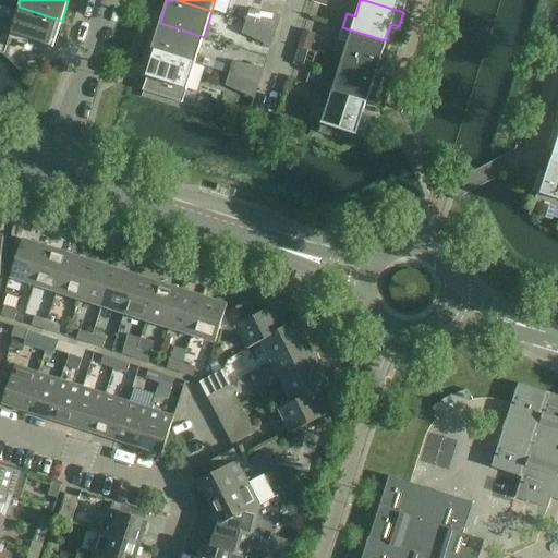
[(364,0),(403,12),(407,0),(364,0)]
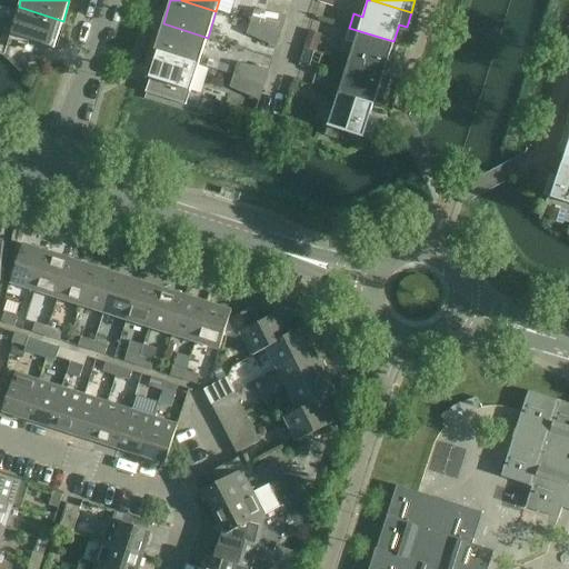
[(63,21),(19,7),(10,35),(55,49),(63,21)]
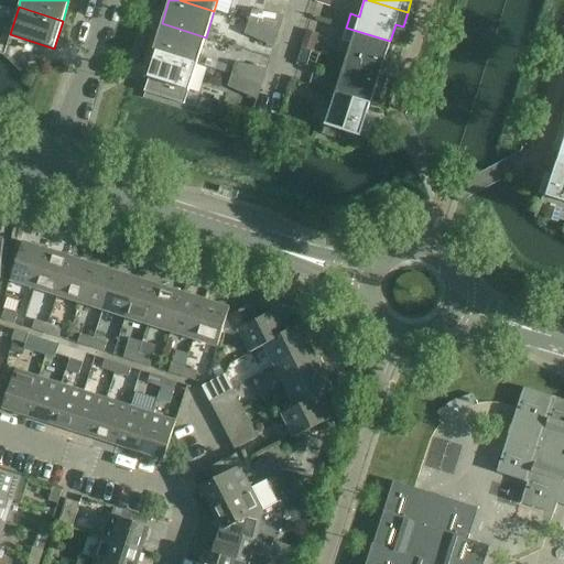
[(249,22),(279,31),(283,17),(252,11),(249,22)]
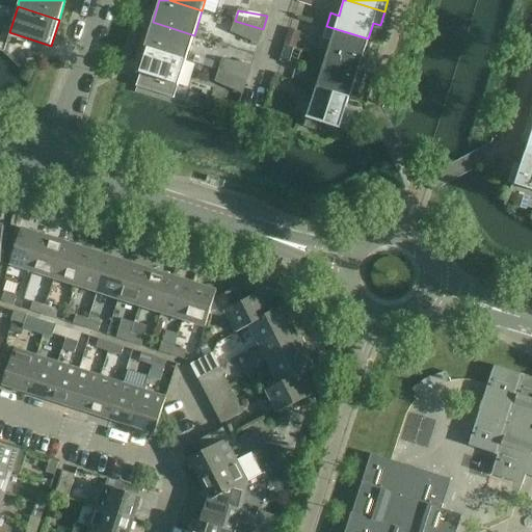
[(263,29),(235,21),(232,31),(259,44),(263,29)]
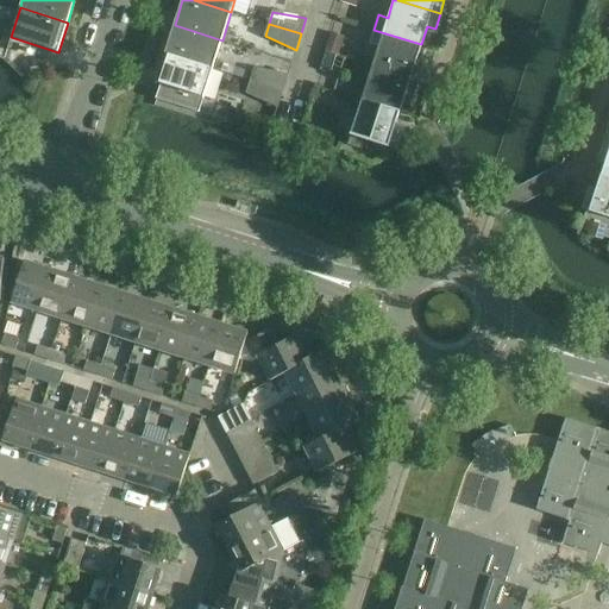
[(213,69),(223,41),(175,25),(165,54),(213,69)]
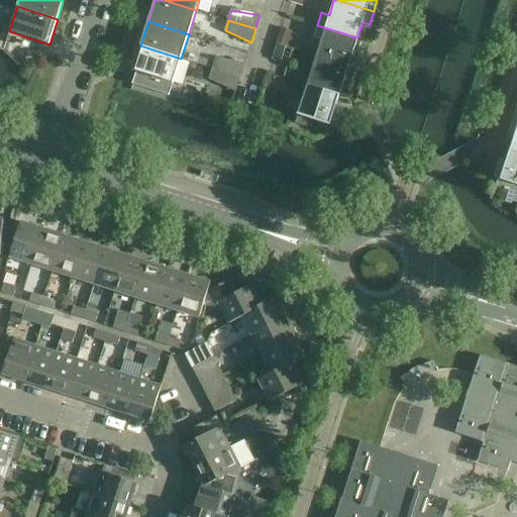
[(357,37),(317,25),(313,37),(321,40),(316,57),(355,69),(359,56),(352,54),(357,37)]
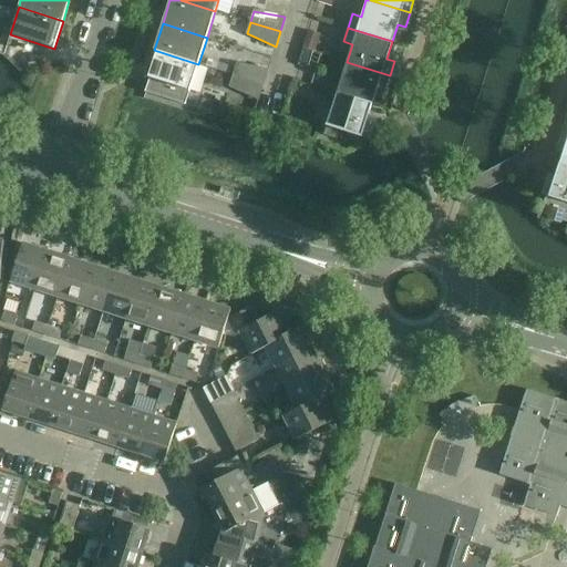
[(198,64),(154,50),(145,78),(189,92),(198,64)]
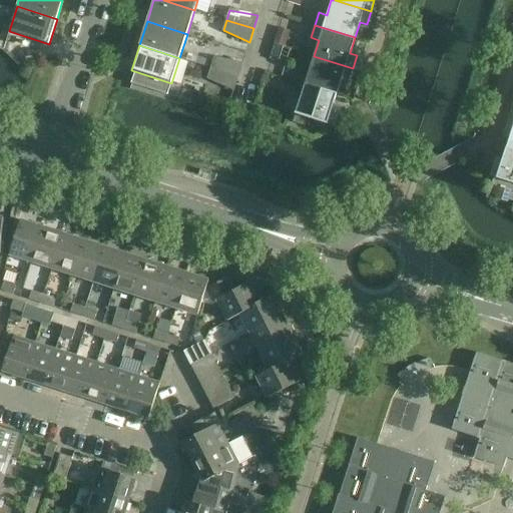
[(353,68),(314,56),(309,72),(301,70),(297,82),(337,95),(342,79),(349,81),(353,68)]
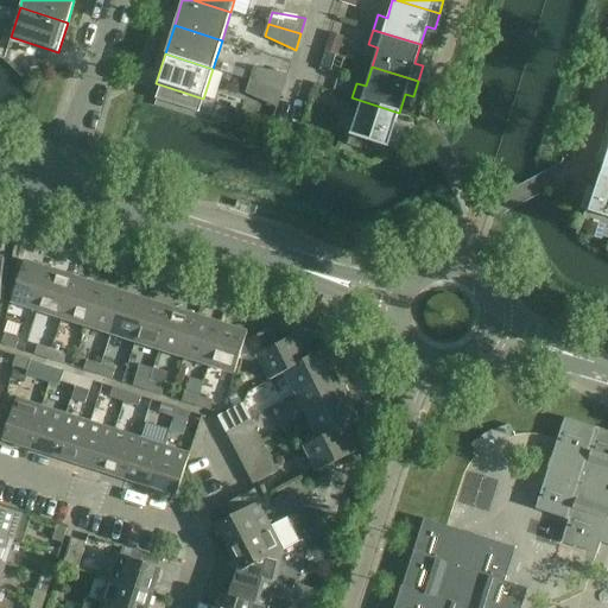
[(251,81),(282,92),(287,75),(254,69),(251,81)]
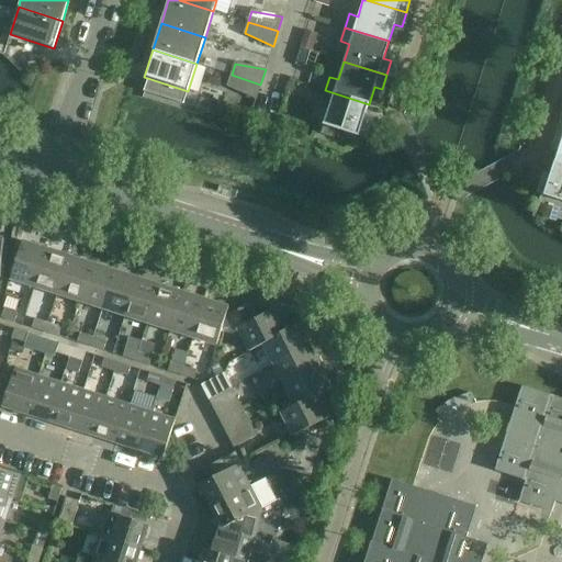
[(260,85),(232,75),(228,86),(256,99),(260,85)]
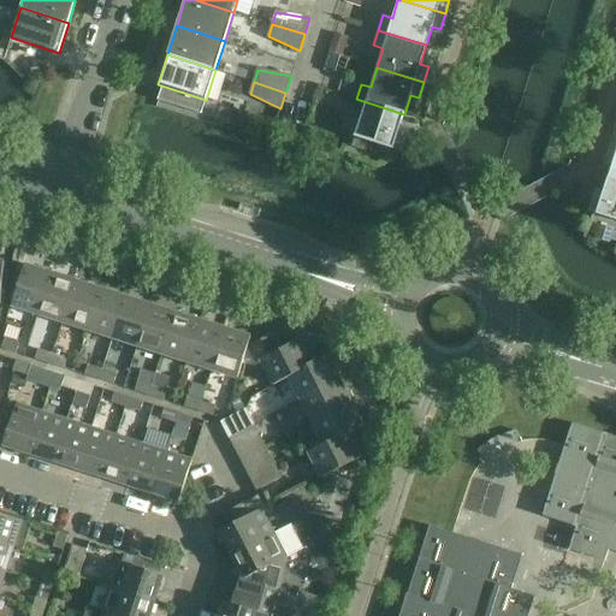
[(404,114),(356,99),(351,113),(361,117),(355,137),(351,147),(365,150),(368,142),(401,152),(407,136),(398,132),(404,114)]
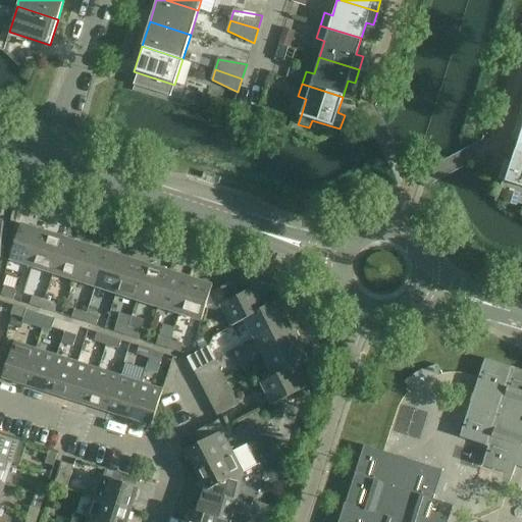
[(521,121),(517,120),(513,134),(520,136),(515,152),(521,153),(521,121)]
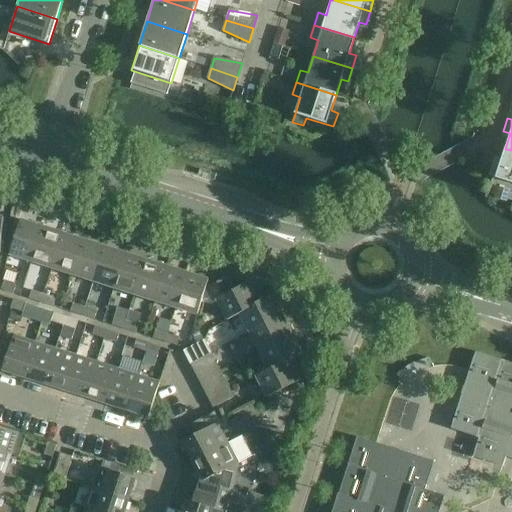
[(493,162),(489,176),(511,183),(511,150),(505,149),(502,160),(500,164),(493,162)]
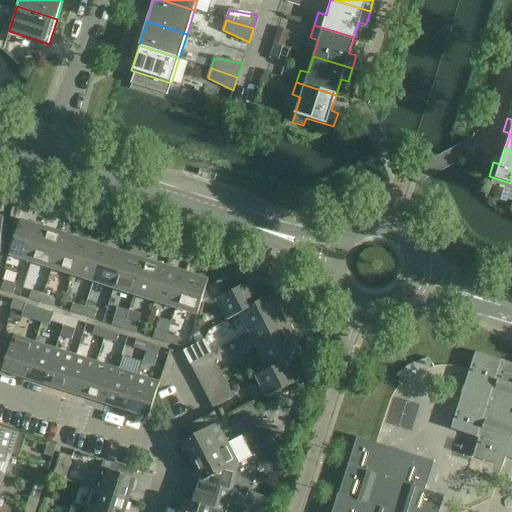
[(493,186),(491,194),(495,195),(494,198),(506,202),(510,191),(498,187),(497,188),(493,186)]
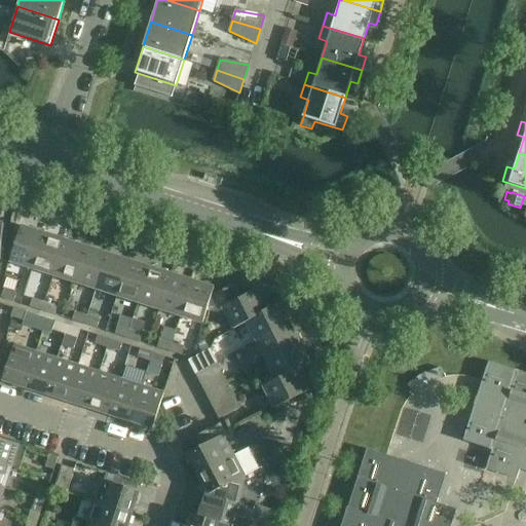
[(32,268),(43,233),(21,226),(10,262),(32,268)]
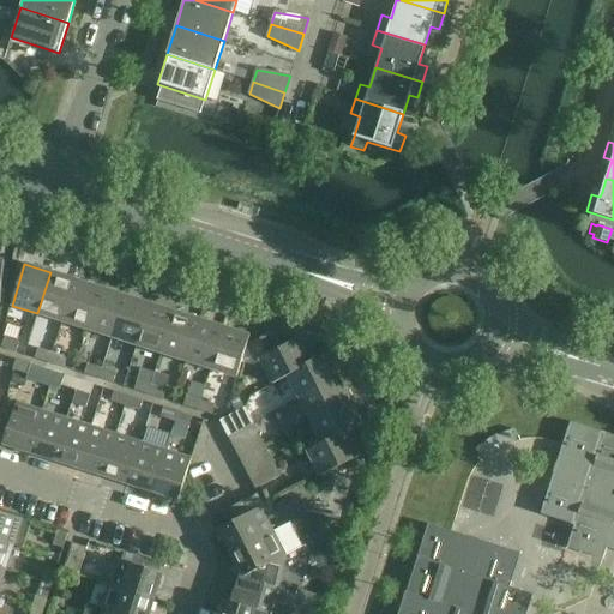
[(62,321),(76,281),(50,272),(37,313),(62,321)]
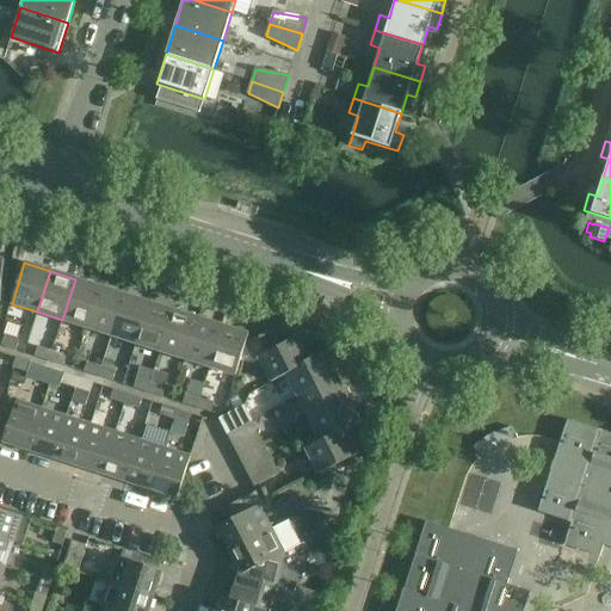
[(99,287),(75,279),(62,320),(87,328),(99,287)]
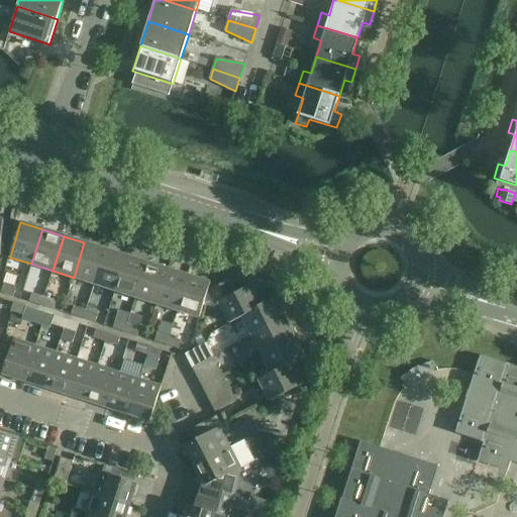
[(105,249),(84,242),(74,278),(94,284),(105,249)]
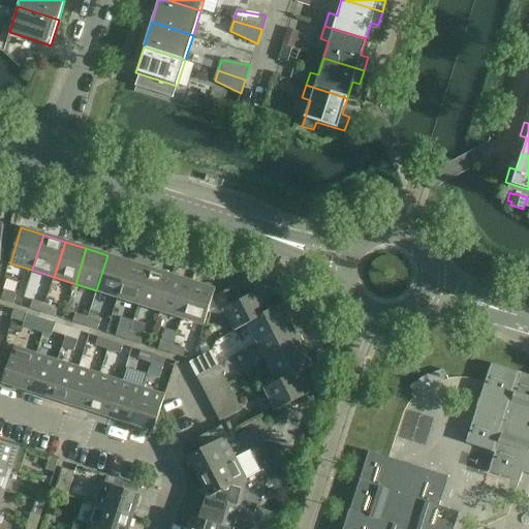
[(96,290),(118,298),(129,262),(107,255),(96,290)]
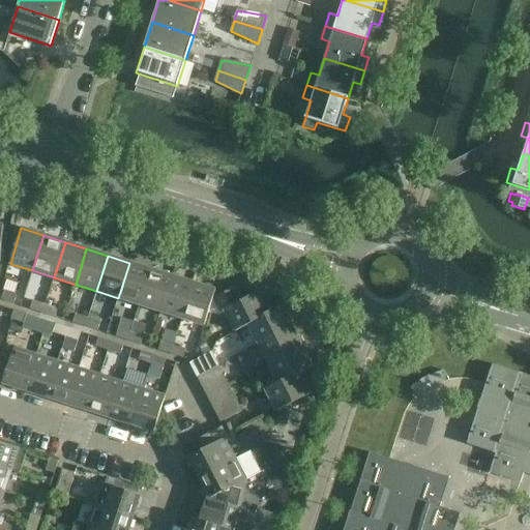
[(118,298),(140,304),(151,269),(129,263),(118,298)]
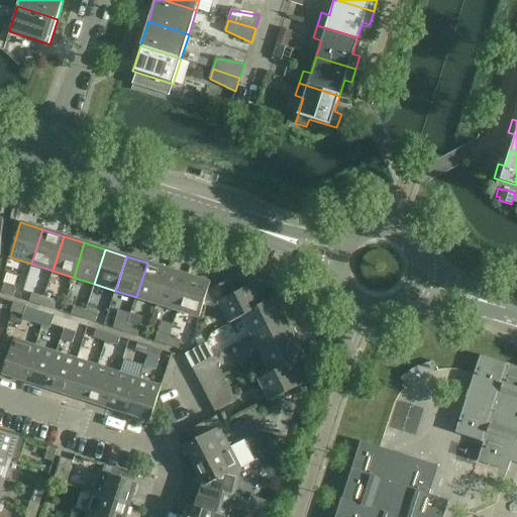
[(157,304),(168,270),(147,263),(136,297),(157,304)]
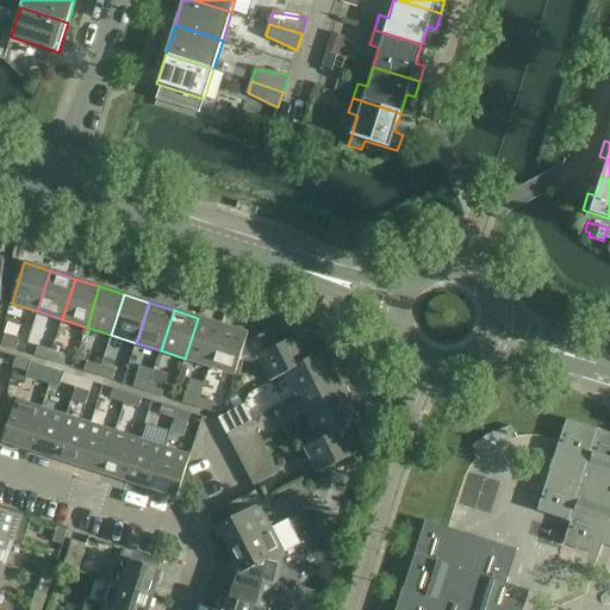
[(223,325),(198,318),(185,359),(210,367),(223,325)]
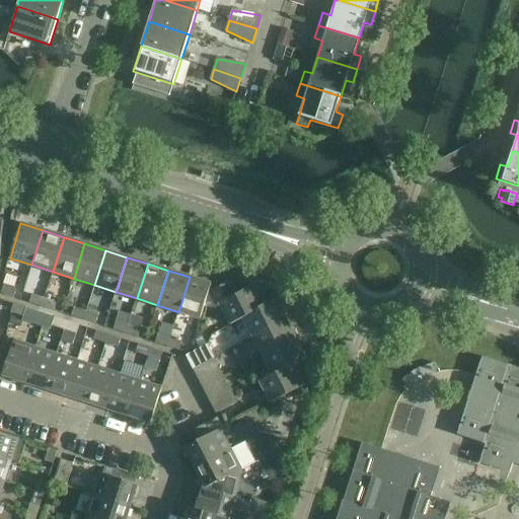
[(190,277),(178,312),(201,318),(204,307),(209,292),(211,284),(190,277)]
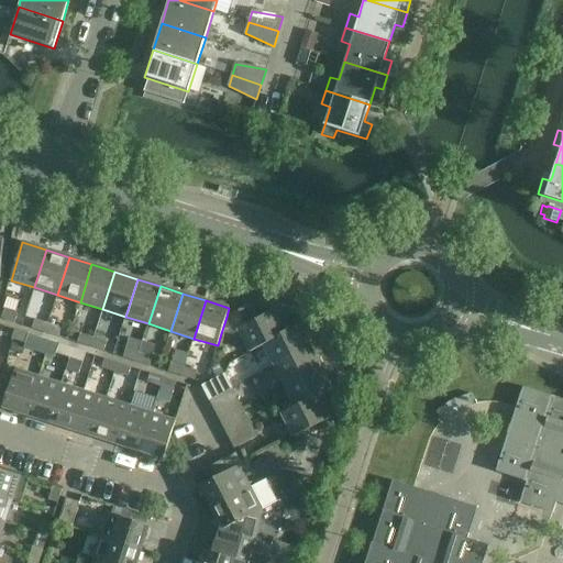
[(250,352),(264,345),(264,344),(285,333),(284,332),(273,311),(256,320),(249,306),(227,317),(221,333),(232,337),(240,332),(250,352)]
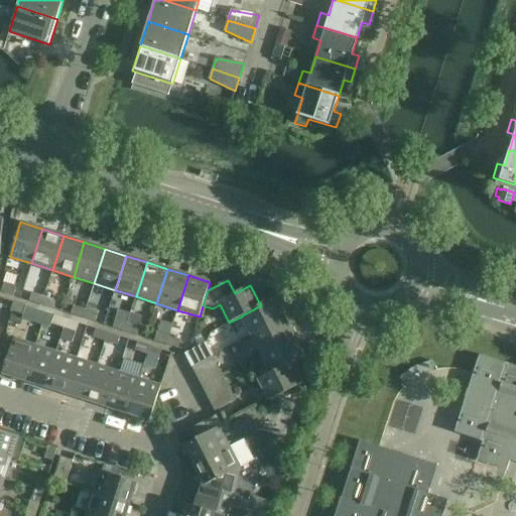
[(0,293),(12,296),(15,288),(3,284),(0,293)]
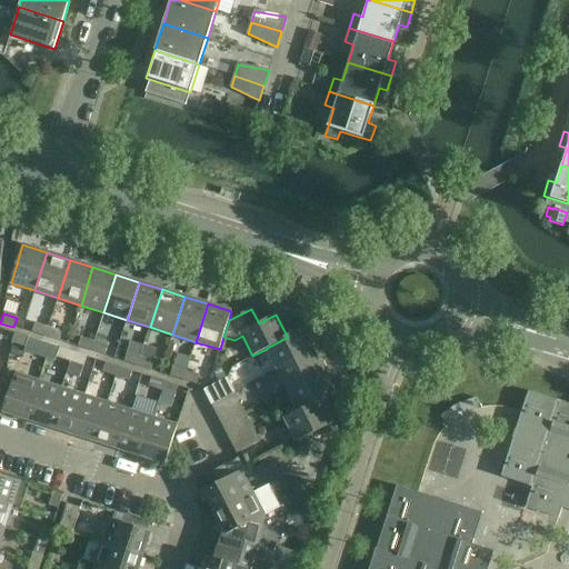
[(35,323),(31,332),(46,337),(48,328),(35,323)]
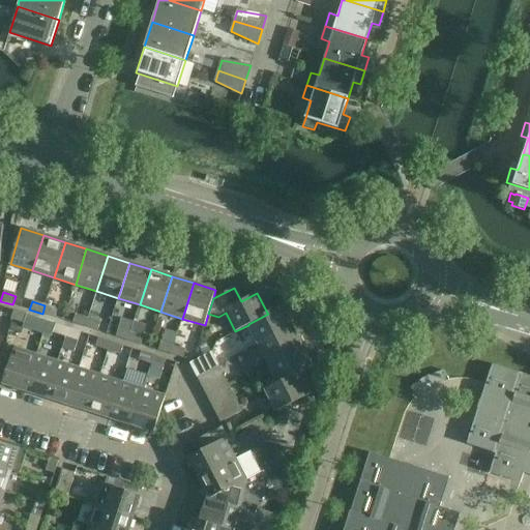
[(54,318),(57,310),(45,305),(42,314),(54,318)]
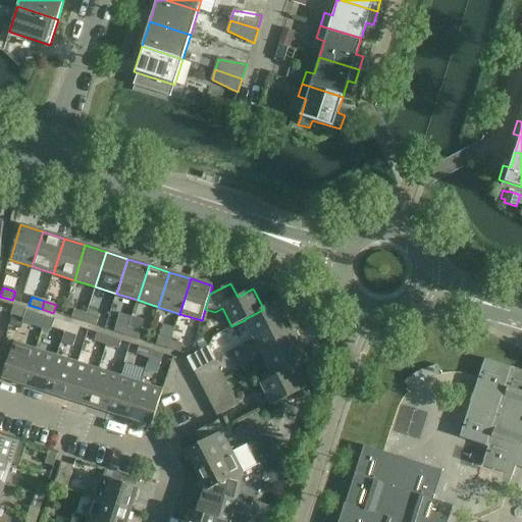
[(245,320),(255,338),(288,321),(276,301),(263,308),(264,309),(245,319),(245,320)]
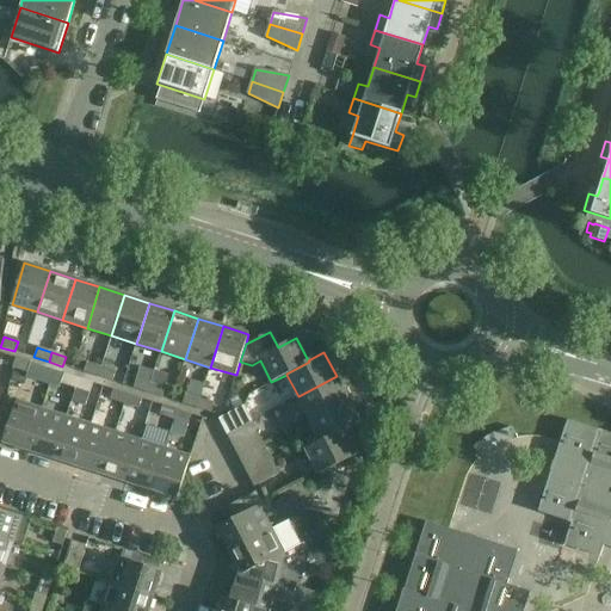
[(17,359),(13,369),(29,374),(31,364),(17,359)]
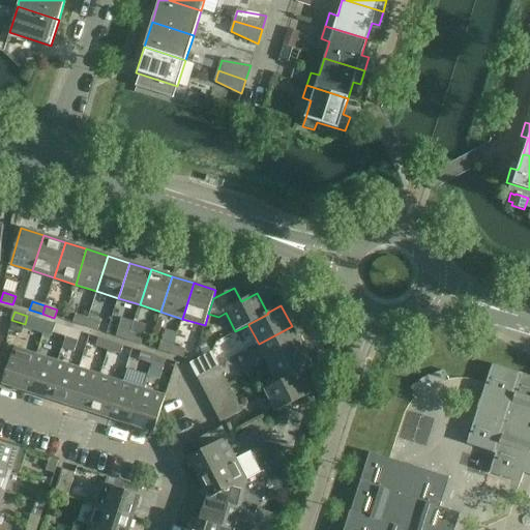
[(75,315),(72,324),(85,327),(88,319),(75,315)]
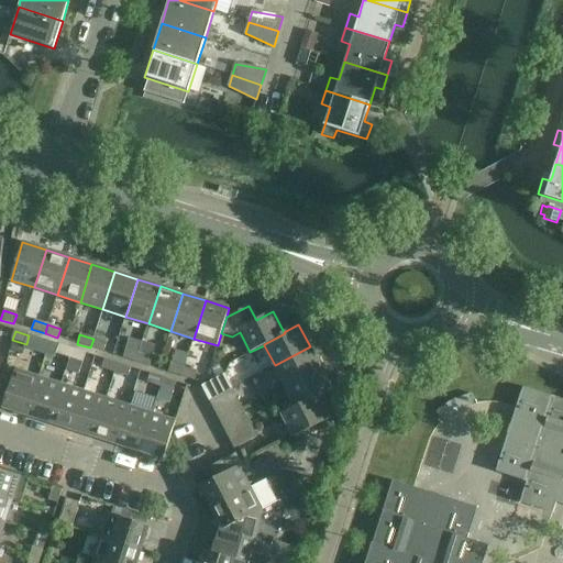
[(102,352),(106,342),(94,339),(90,348),(102,352)]
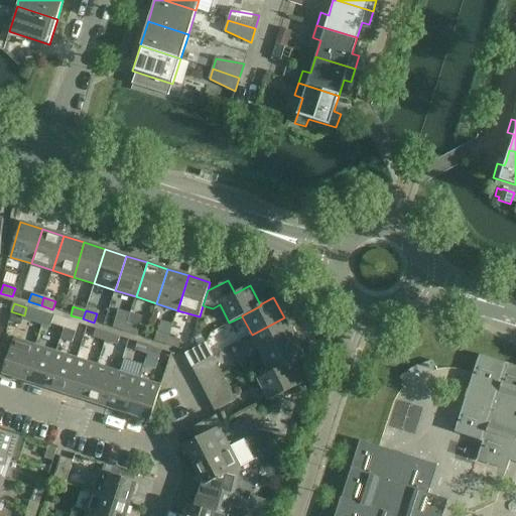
[(53,315),(51,325),(63,329),(67,319),(53,315)]
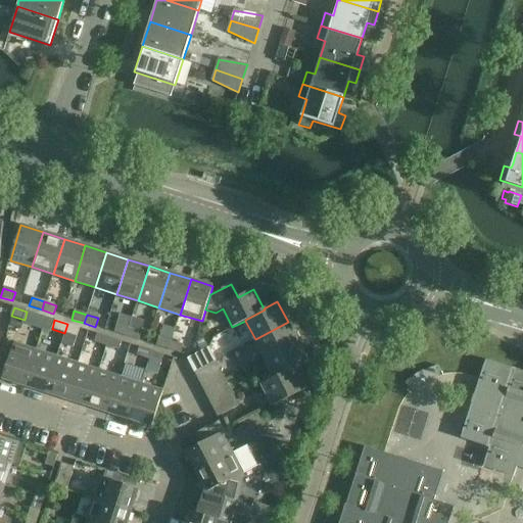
[(298,342),(288,322),(255,339),(266,359),(298,342)]
